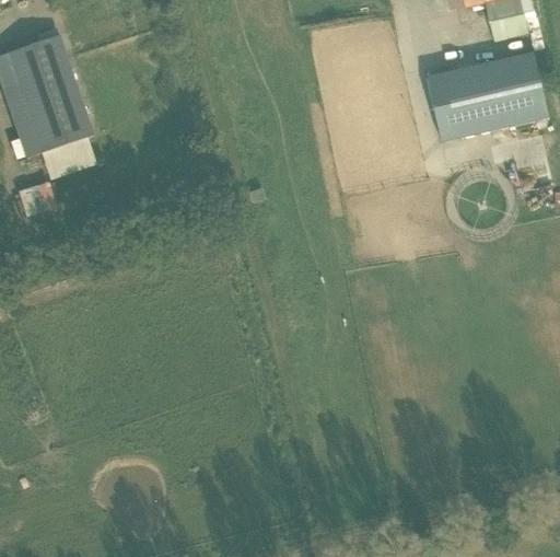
[(501,16),(490,19),(493,36),(527,32),(523,0),(515,0),(499,2),(501,16)]
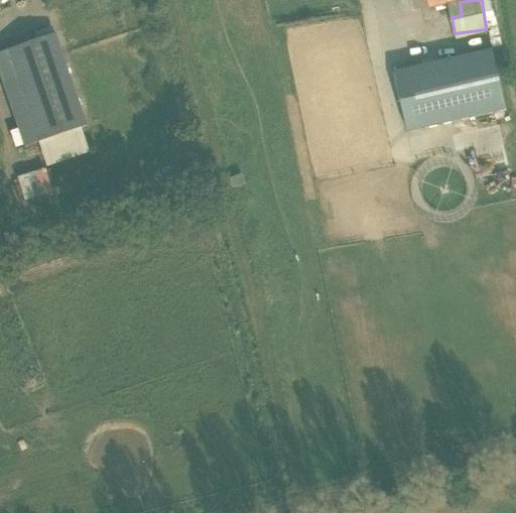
[(0,75),(24,145),(60,132),(79,127),(87,124),(54,32),(0,50),(0,75)]
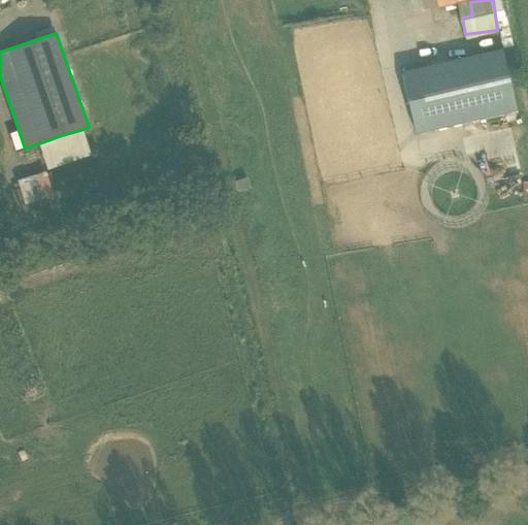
[(418,134),(518,110),(503,48),(403,72),(418,134)]
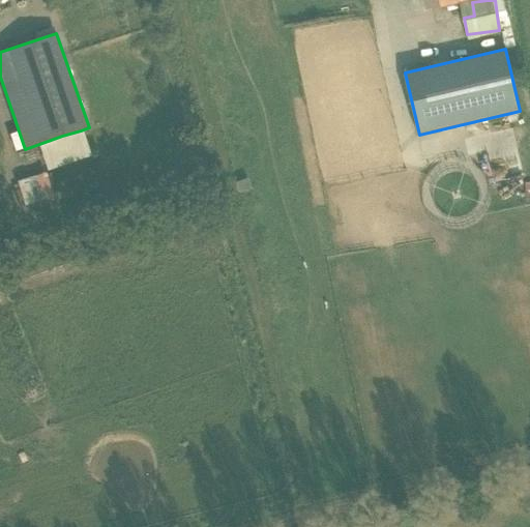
[(46,171),(17,180),(24,204),(53,195),(46,171)]
